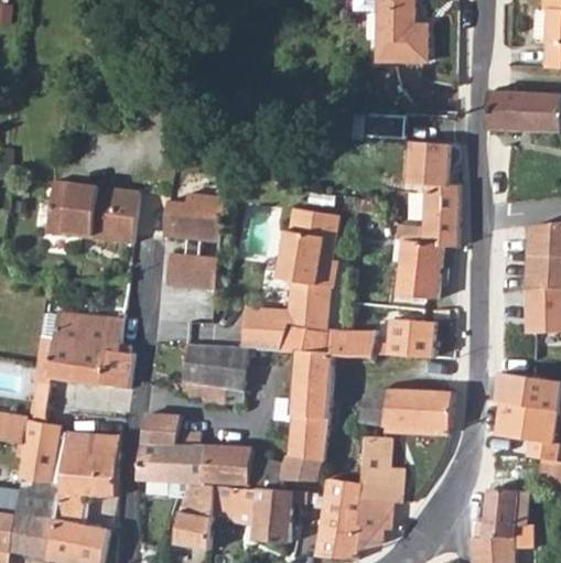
[(355,0),(356,7),(377,7),(377,57),(428,57),(427,20),(412,20),(412,0),(355,0)]
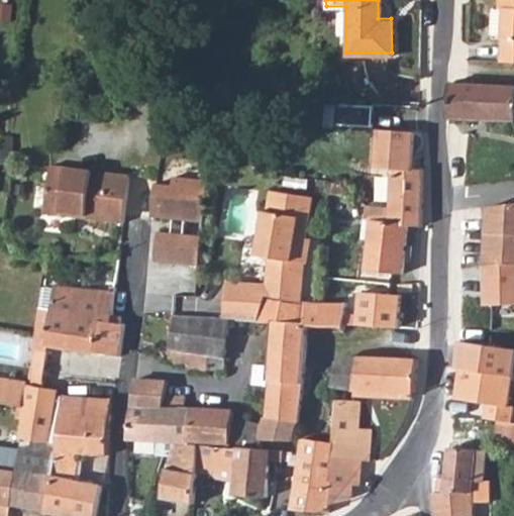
[(497,0),(497,9),(489,9),(488,33),(499,34),(497,63),(513,64),(513,0),(497,0)]
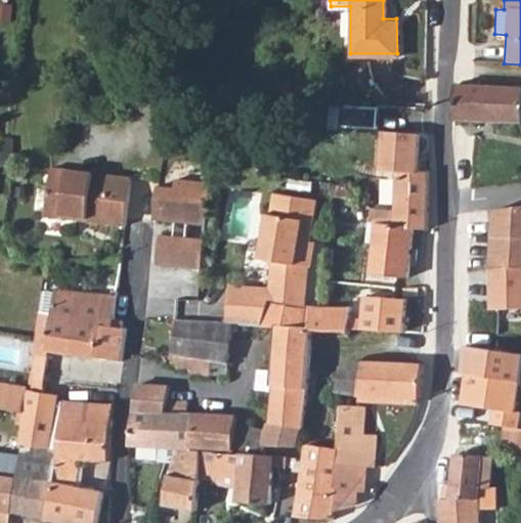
[(520,87),(469,85),(453,85),(450,121),(472,122),(520,124),(520,87)]
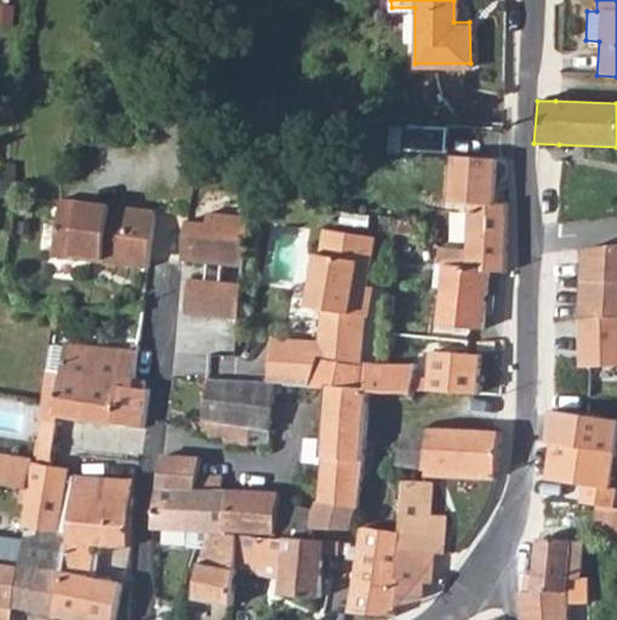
[(466,205),(463,249),(463,267),(487,269),(503,271),(506,203),(492,203),(493,159),(453,159),(450,204),(466,205)]
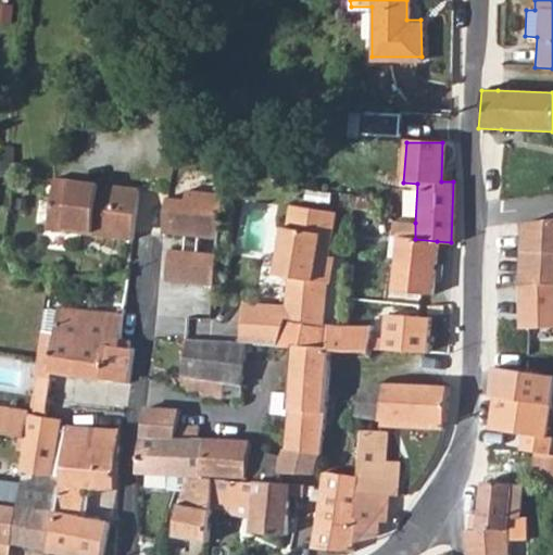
[(140,189),(55,174),(47,225),(132,240),(140,189)]
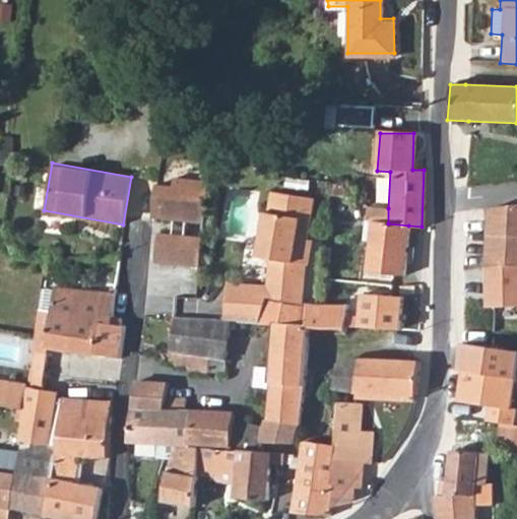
[(205,202),(207,181),(173,177),(172,185),(153,183),(150,216),(172,218),(170,233),(156,232),(153,260),(198,265),(201,237),(183,235),(184,220),(203,222),(205,202)]
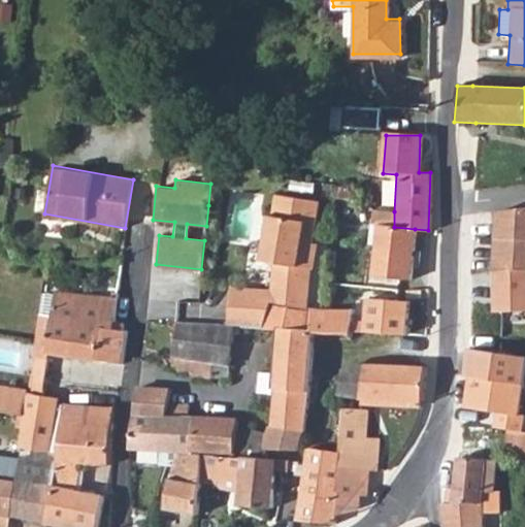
[(260,260),(273,262),(269,291),(267,301),(303,306),(308,266),(312,266),(315,240),(309,240),(314,199),(271,194),(268,216),(265,215),(260,260)]
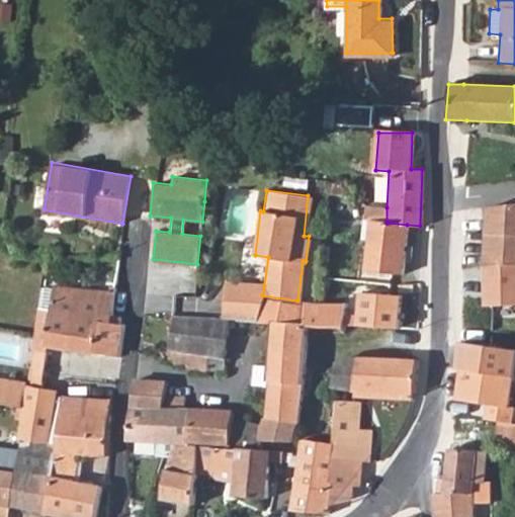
[(514,204),(489,208),(486,266),(487,308),(514,308),(514,204)]
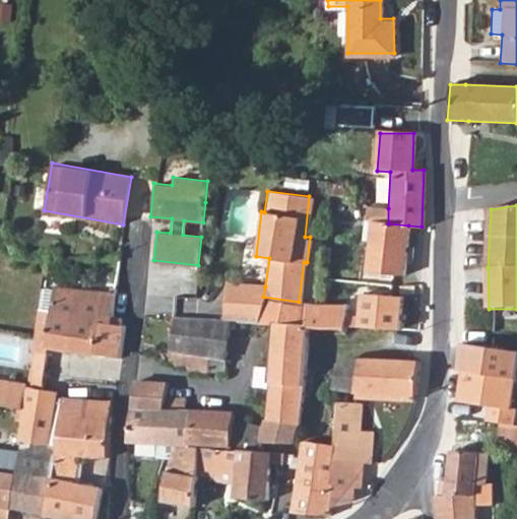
[(403,275),(408,225),(388,223),(388,208),(365,206),(362,243),(367,243),(364,271),(403,275)]
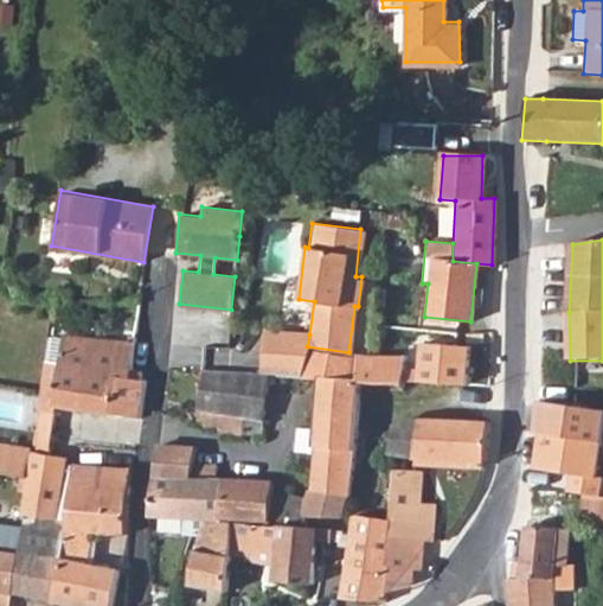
[(307,346),(309,335),(262,331),(258,372),(264,374),(301,376),(307,346)]
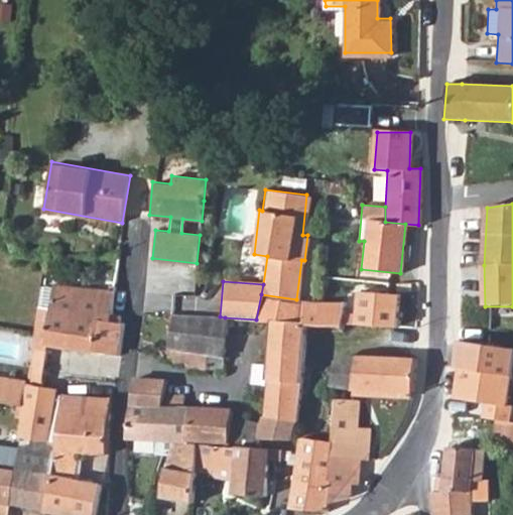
[(44,344),(117,355),(122,324),(117,323),(118,316),(109,315),(111,293),(50,287),(48,307),(35,305),(26,379),(23,404),(19,436),(48,439),(54,387),(40,384),(44,344)]
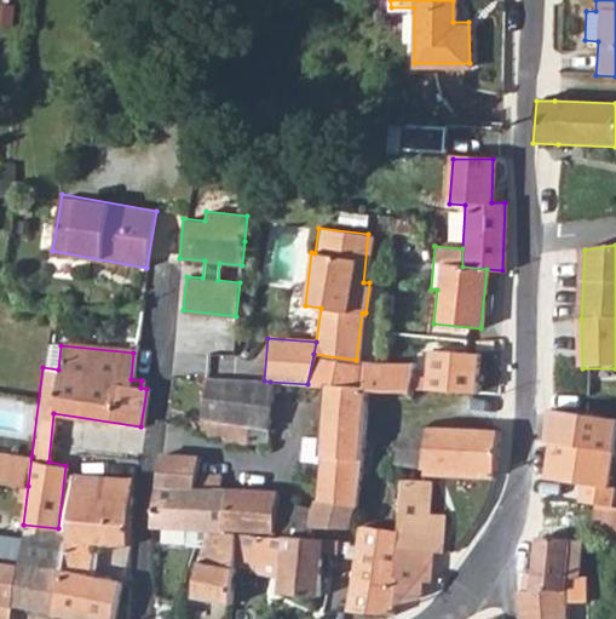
[(317,476),(315,499),(352,505),(360,451),(366,389),(358,389),(352,389),(356,360),(314,354),(308,384),(323,387),(317,450),(316,464),(320,464),(317,476)]
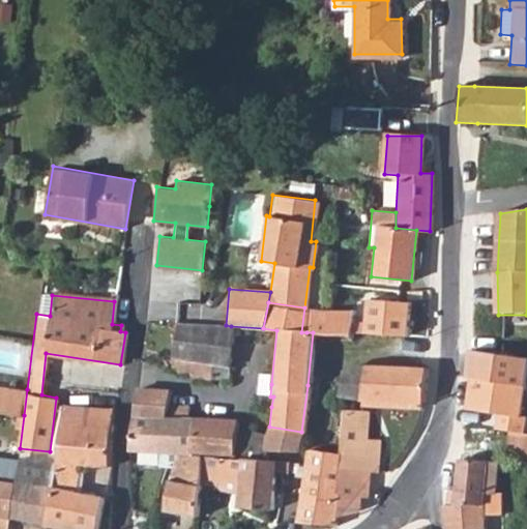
[(362,309),(318,307),(310,307),(306,332),(313,332),(351,336),(352,332),(409,338),(411,309),(384,305),(362,309)]
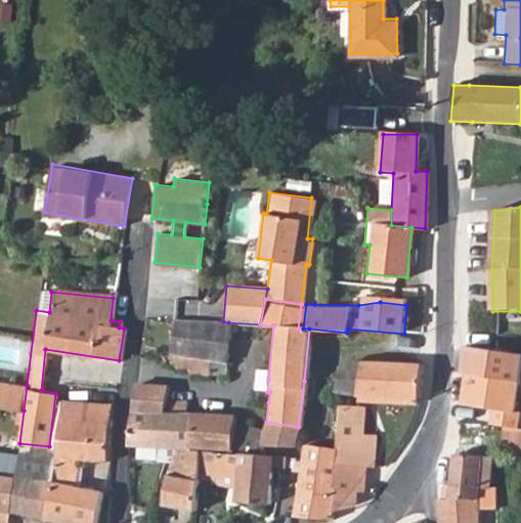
[(208,360),(226,362),(228,322),(223,321),(193,319),(173,319),(169,353),(191,357),(208,360)]
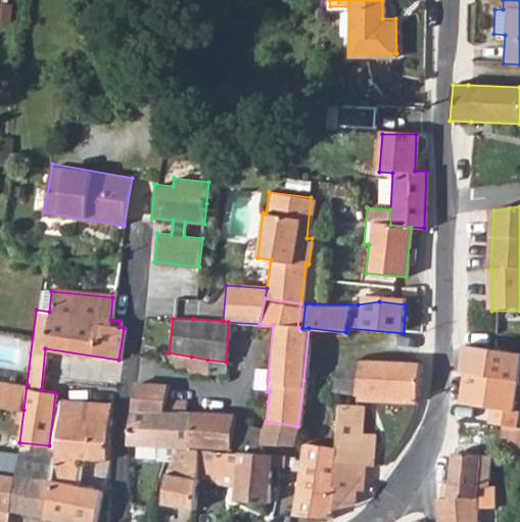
[(519,356),(463,347),(461,371),(517,379),(519,359),(519,356)]
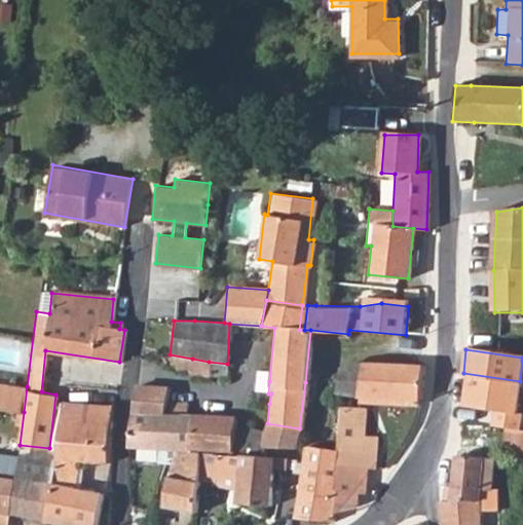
[(192,359),(170,354),(167,369),(190,371),(192,359)]
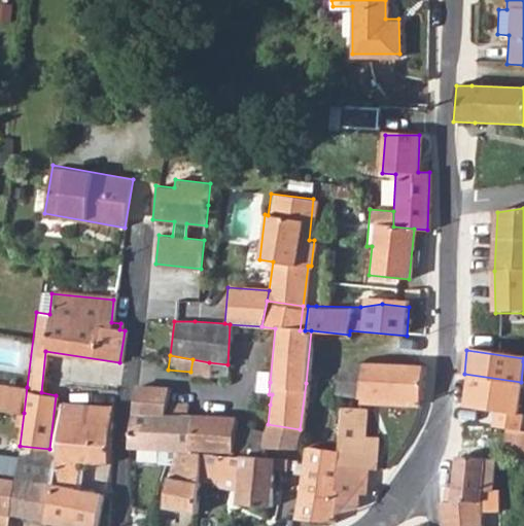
[(190,372),(189,377),(207,379),(208,375),(209,362),(193,359),(190,372)]
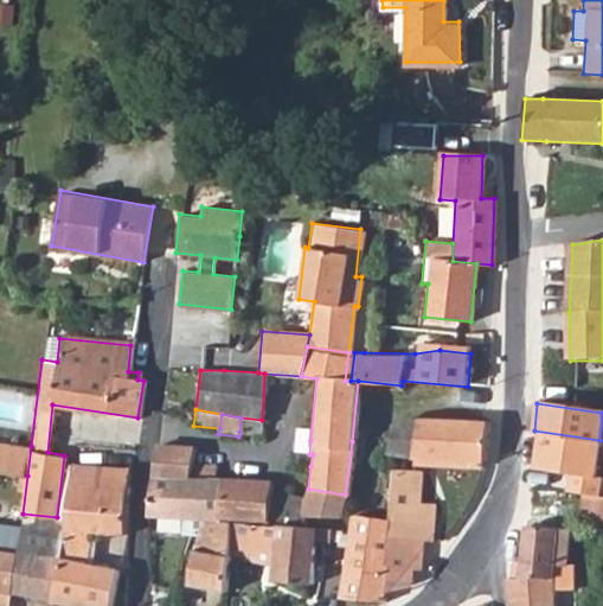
[(239,432),(261,434),(262,420),(241,418),(239,432)]
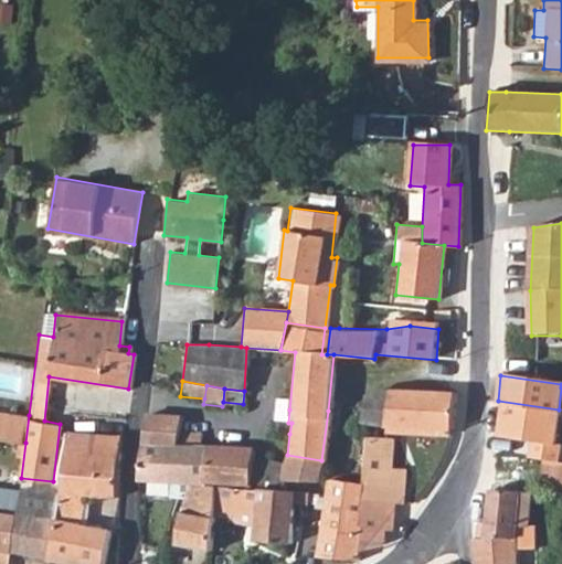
[(360,421),(384,425),(388,391),(367,393),(360,421)]
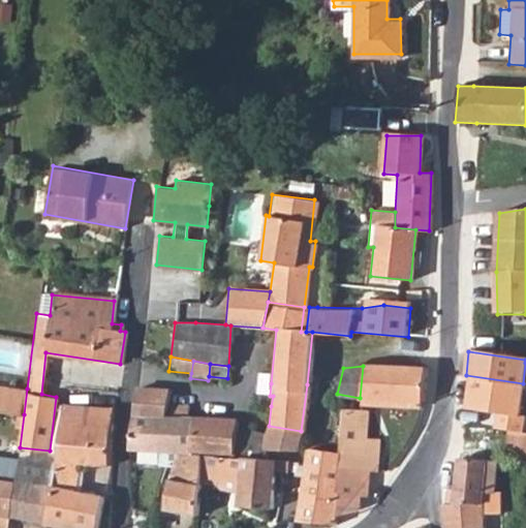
[(421,401),(424,401),(426,369),(363,366),(360,398),(421,401)]
